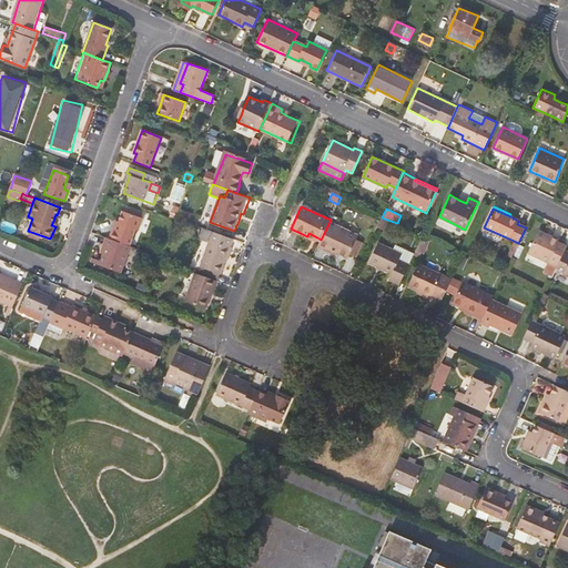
[(123,212),(119,223),(118,226),(113,225),(109,239),(129,245),(134,230),(139,231),(142,219),(123,212)]
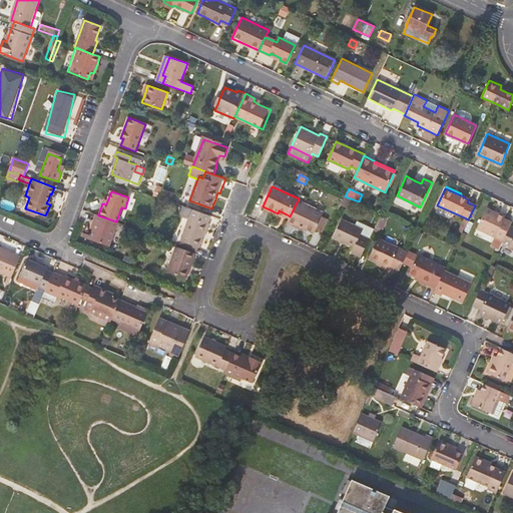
[(345,208),(350,198),(345,196),(341,206),(345,208)]
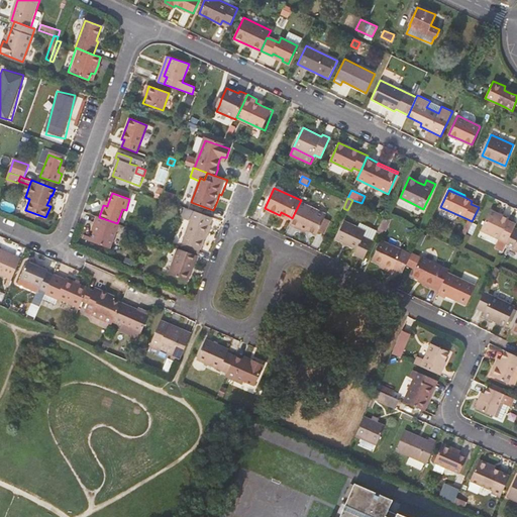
[(289,224),(299,229),(301,226),(308,229),(317,233),(326,214),(300,202),(292,218),(289,224)]
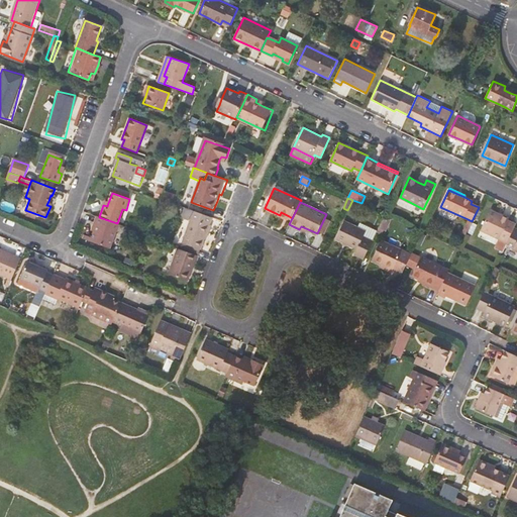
[(508,218),(491,210),(482,230),(508,241),(514,228),(516,223),(507,219),(508,218)]
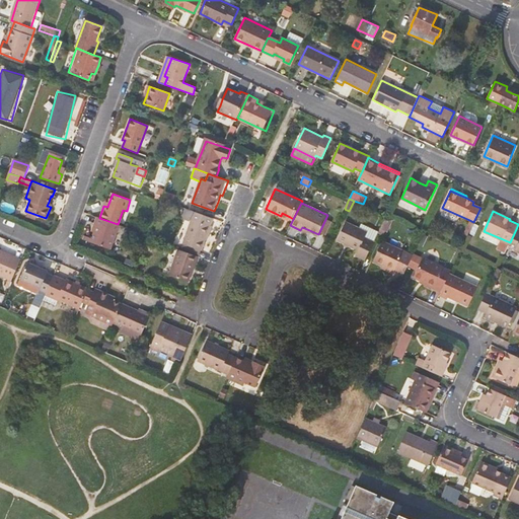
[(195,212),(183,244),(202,250),(206,239),(210,227),(213,218),(195,212)]
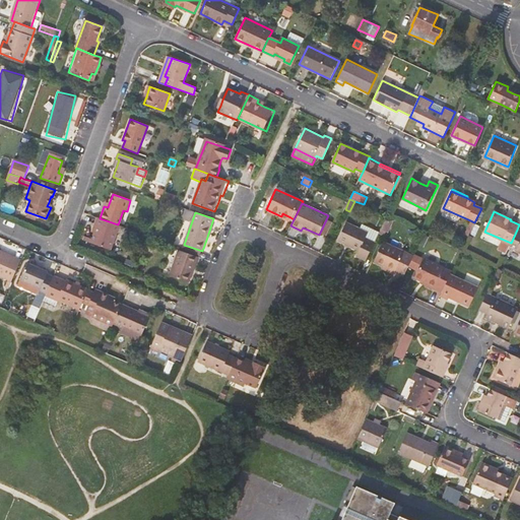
[(118,234),(121,225),(118,224),(100,218),(99,217),(93,232),(95,233),(91,243),(110,249),(116,234),(118,234)]
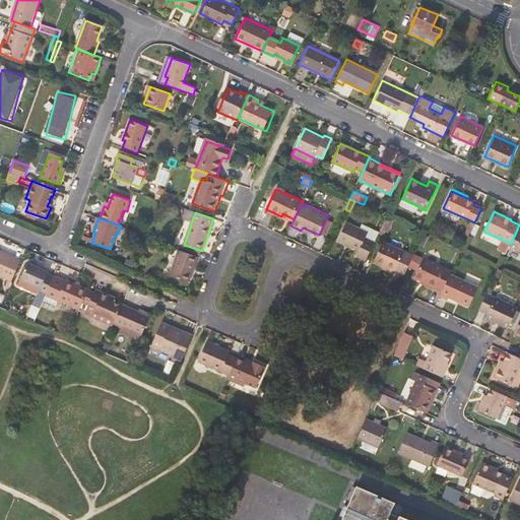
[(388,218),(382,231),(387,234),(392,220),(388,218)]
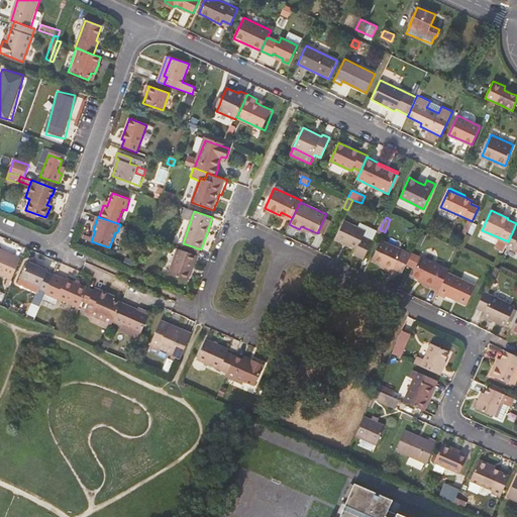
[(460,234),(464,236),(472,221),(468,219),(460,234)]
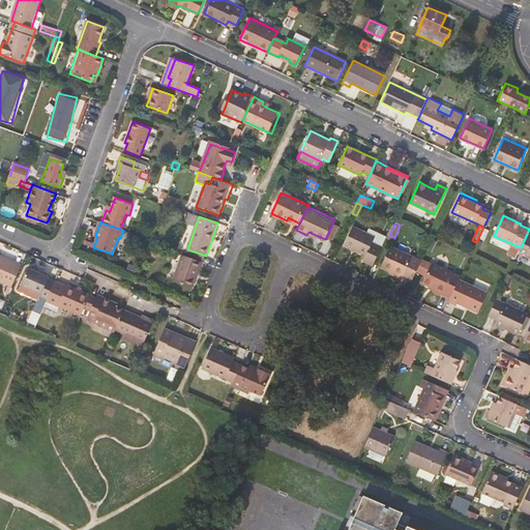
[(361,261),(373,266),(382,245),(385,238),(376,233),(374,237),(351,227),(343,245),(350,248),(354,251),(364,256),(361,261)]
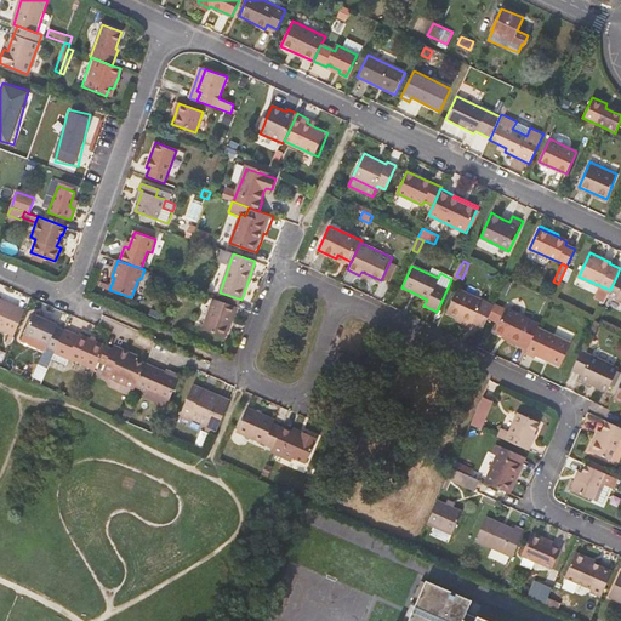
[(620,274),(617,274),(610,290),(609,292),(617,296),(616,300),(620,301),(620,274)]
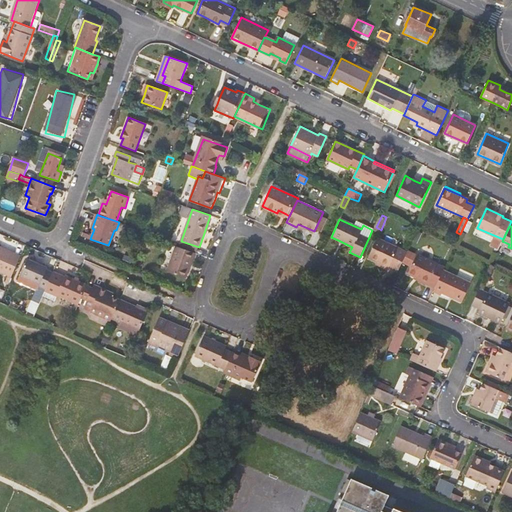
[(388,267),(398,271),(402,262),(404,257),(407,252),(377,238),(368,257),(378,261),(388,267)]
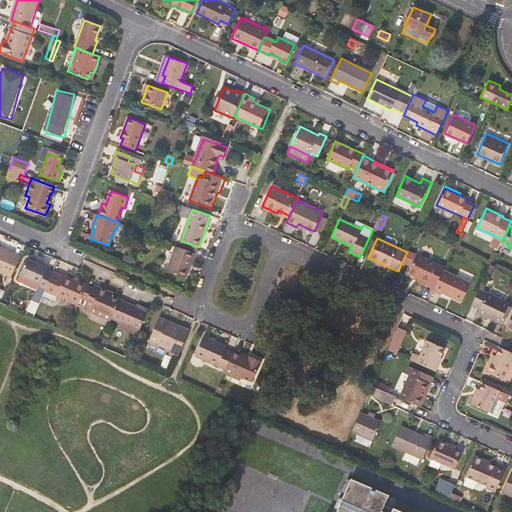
[(181,241),(179,247),(197,253),(199,247),(181,241)]
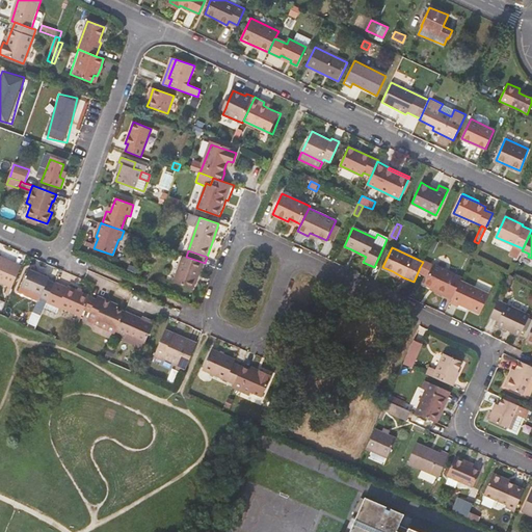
[(195,290),(205,263),(186,257),(185,256),(176,283),(195,290)]
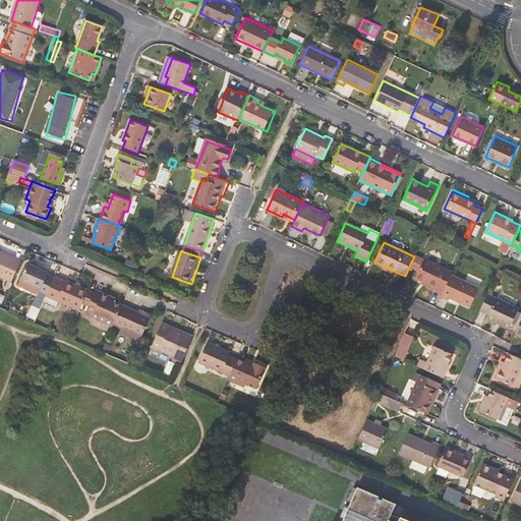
[(12,281),(21,261),(1,252),(0,253),(0,276),(8,280),(6,286),(9,287),(12,281)]
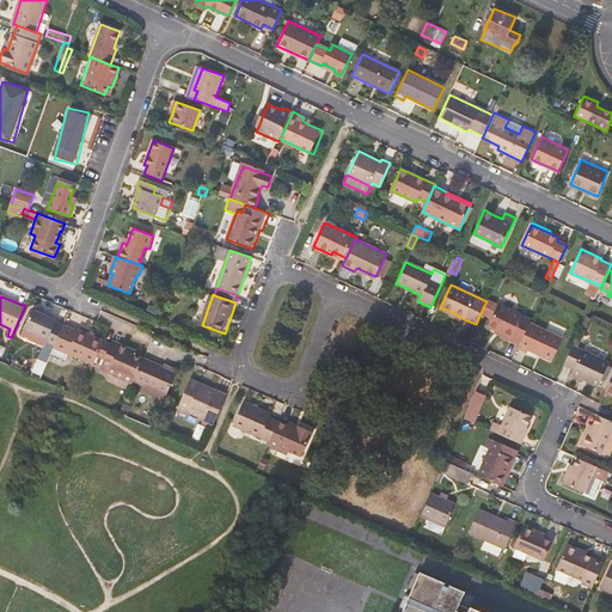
[(587,303),(580,299),(576,306),(583,310),(587,303)]
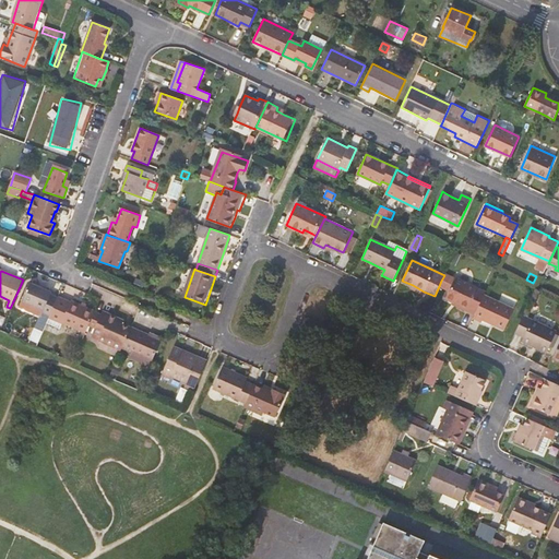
[(439,286),(447,289),(452,277),(444,274),(444,275),(441,281),(439,286)]
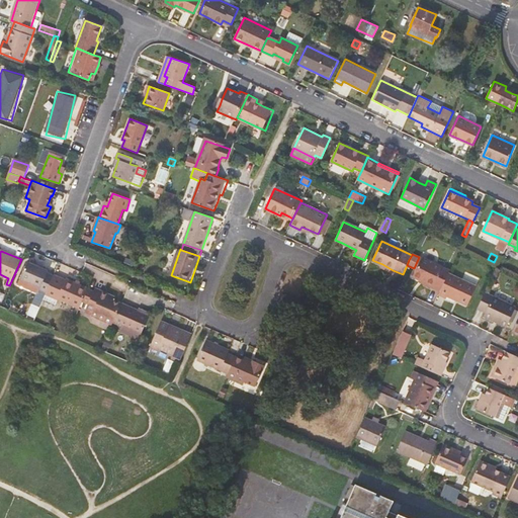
[(425,282),(424,285),(439,291),(445,278),(447,274),(449,271),(421,258),(416,269),(413,276),(419,279),(425,282)]
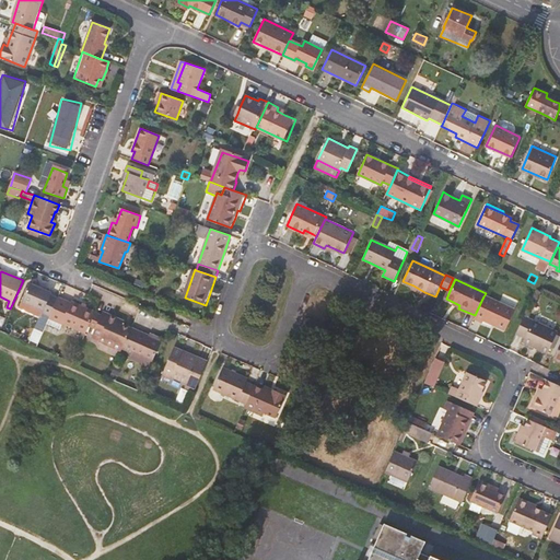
[(135,290),(144,293),(148,286),(138,282),(135,290)]
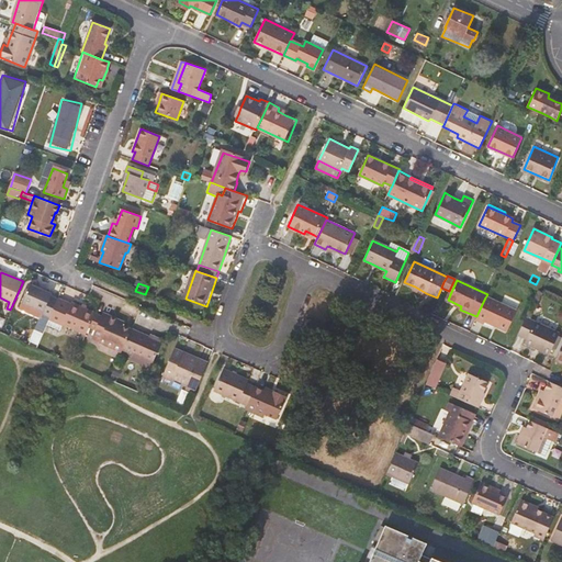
[(43,290),(36,288),(30,284),(20,310),(27,313),(31,305),(45,312),(45,313),(51,316),(53,312),(58,299),(52,295),(53,294),(43,290)]
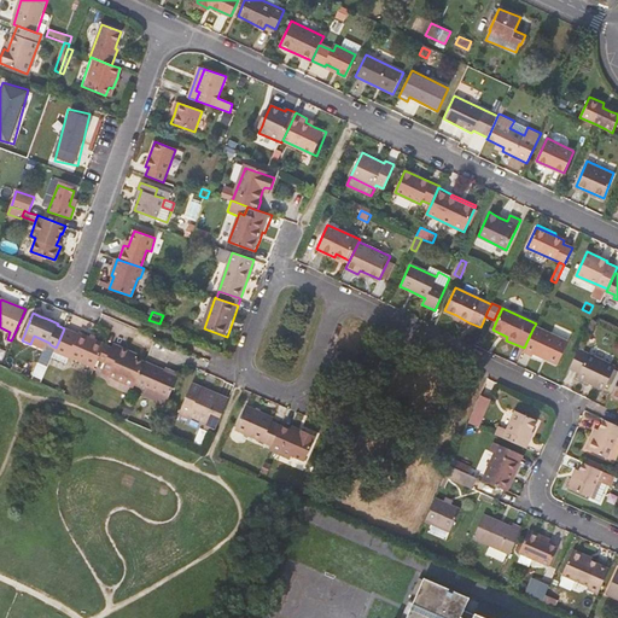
[(566,343),(534,327),(531,332),(524,348),(522,353),(532,357),(534,355),(557,365),(566,343)]
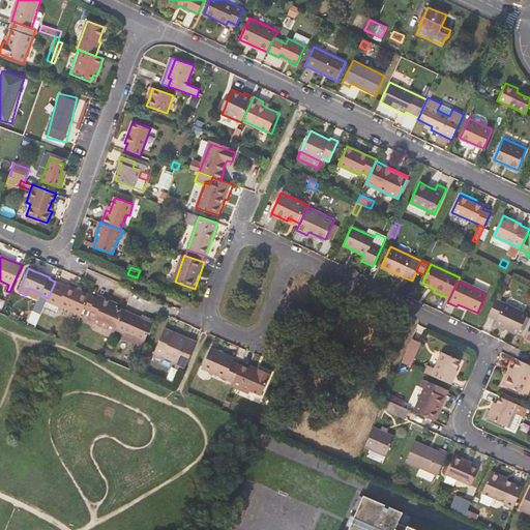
[(62,300),(60,305),(82,315),(90,294),(69,285),(68,287),(55,282),(50,294),(62,300)]
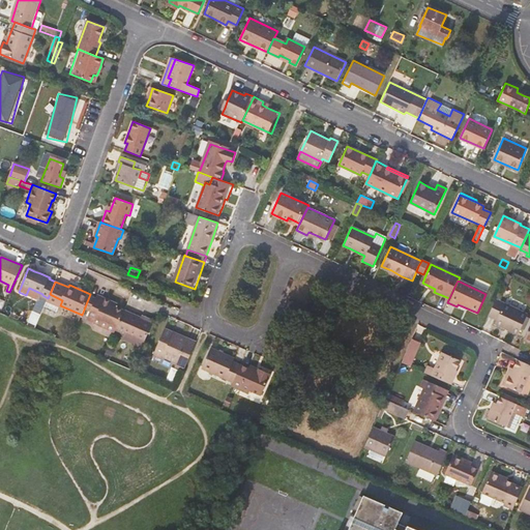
[(62,300),(50,294),(48,298),(45,306),(57,312),(60,305),(62,300)]
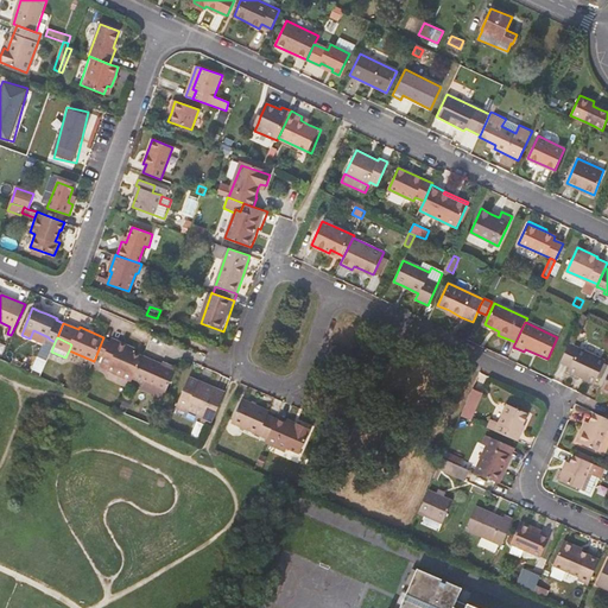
[(112,339),(102,362),(111,365),(108,371),(132,381),(132,379),(143,356),(133,353),(126,349),(127,346),(112,339)]
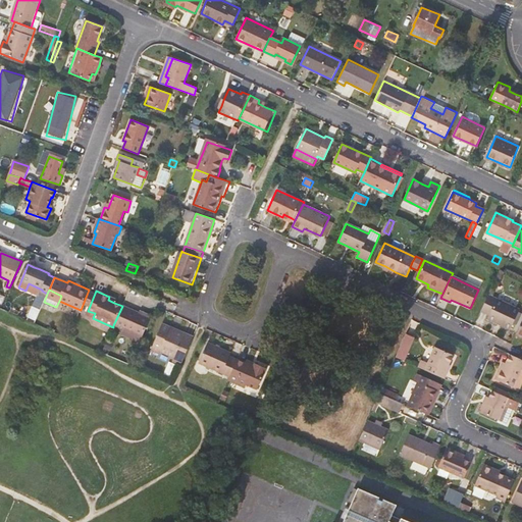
[(519,310),(488,296),(480,312),(488,316),(486,319),(509,330),(519,310)]
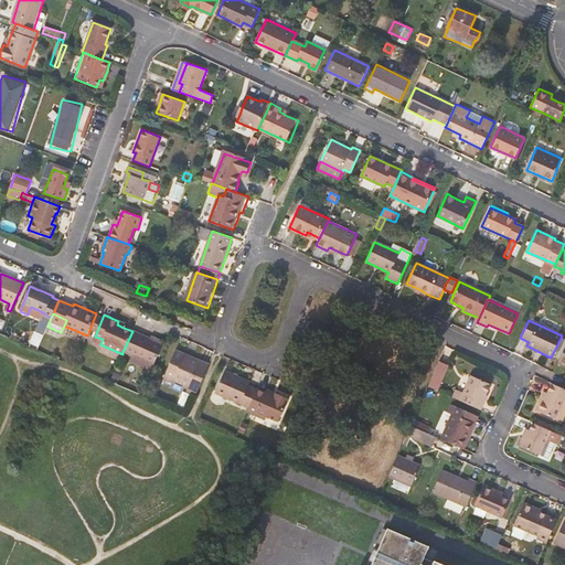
[(163,343),(150,338),(132,330),(132,331),(123,352),(134,356),(131,362),(151,371),(163,343)]
